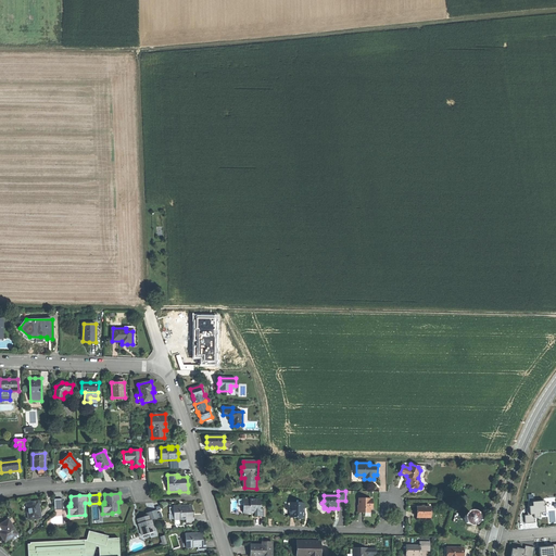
[(264,508),(260,508),(261,500),(243,498),(243,513),(250,513),(254,513),(254,516),(263,516),(264,508)]
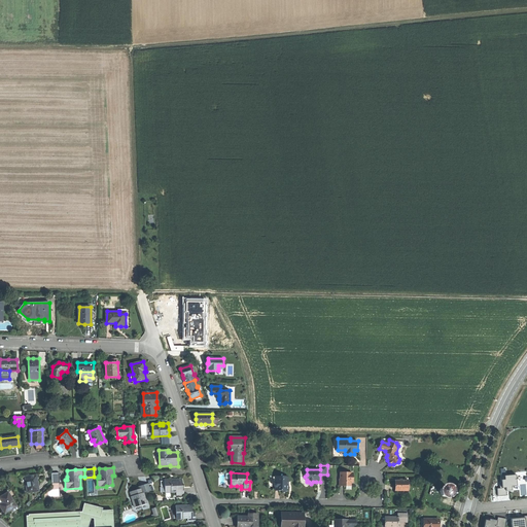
[(350,481),(353,481),(353,473),(351,473),(351,472),(341,472),(341,479),(339,479),(339,485),(344,485),(350,485),(350,481)]
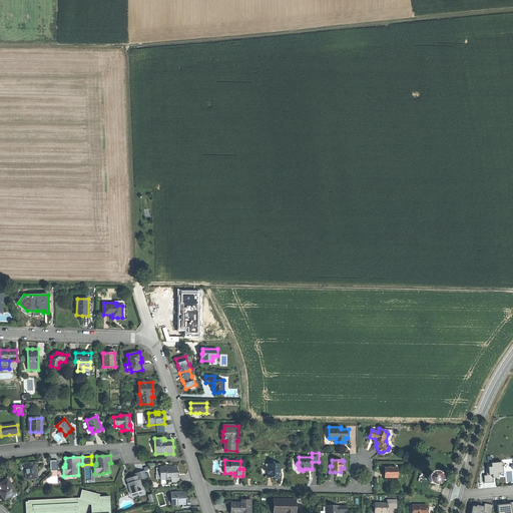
[(483,475),(484,482),(493,482),(492,478),(496,477),(496,473),(501,473),(500,462),(489,463),(490,467),(486,467),(487,475),(483,475)]
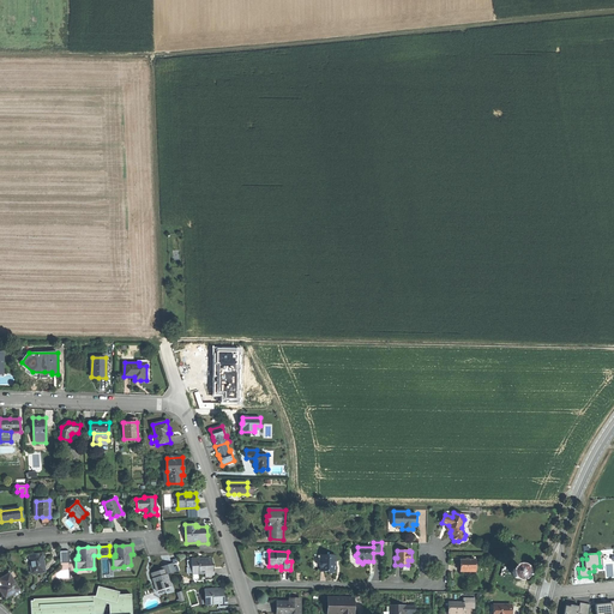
[(31,573),(44,572),(42,554),(36,555),(29,555),(31,573)]
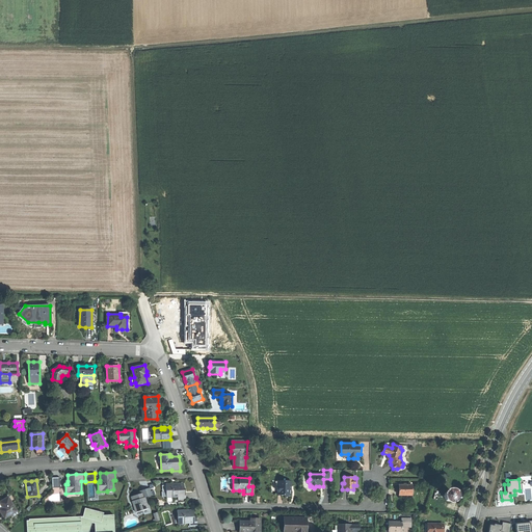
[(291,488),(290,488),(290,484),(291,484),(291,481),(277,480),(277,485),(276,486),(276,489),(277,491),(277,495),(282,495),(285,495),(286,496),(289,496),(291,495),(291,488)]
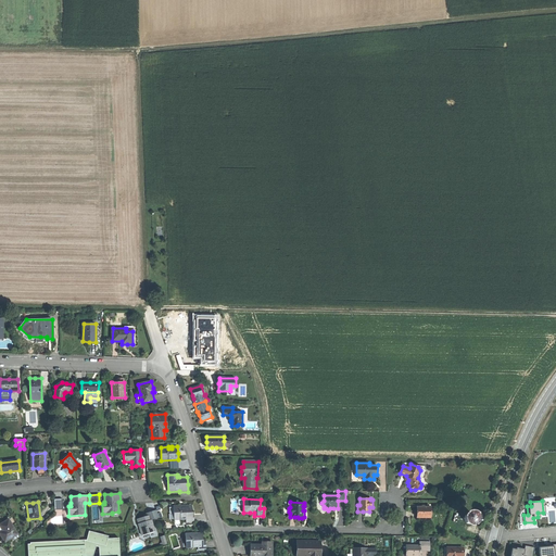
[(181,508),(181,506),(174,506),(175,520),(180,519),(186,519),(187,522),(194,522),(193,513),(192,514),(192,512),(192,506),(186,507),(186,508),(181,508)]
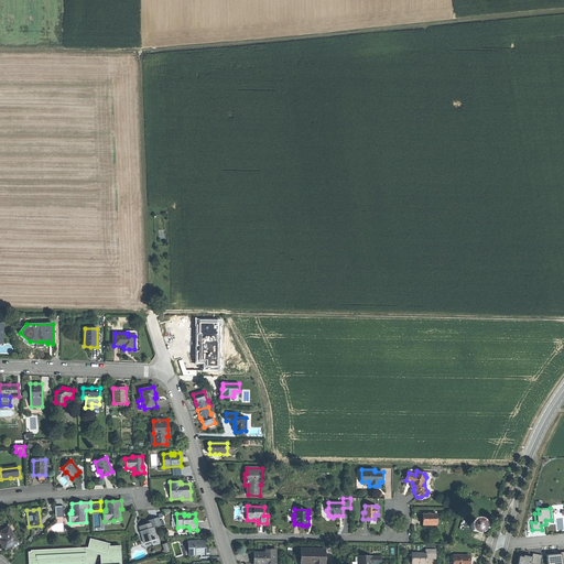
[(424,524),(437,524),(437,514),(424,513),(424,519),(424,524)]
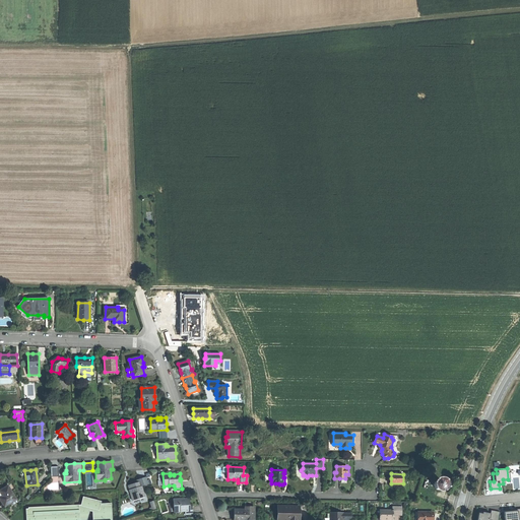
[(133,501),(145,497),(141,486),(149,484),(146,477),(137,479),(134,480),(135,483),(129,485),(130,490),(131,490),(132,493),(130,494),(133,501)]
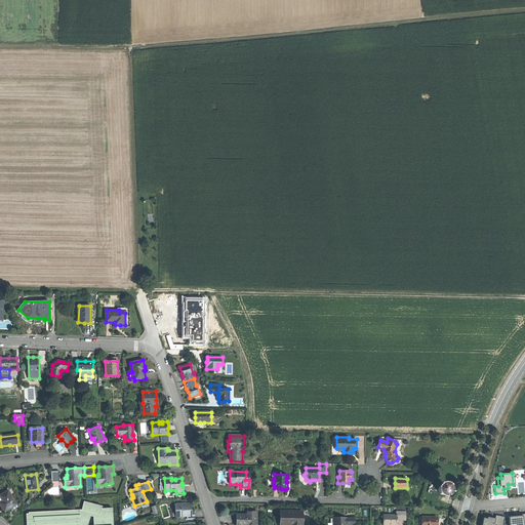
[(443,485),(441,485),(439,487),(438,488),(438,490),(438,492),(439,494),(441,495),(443,495),(445,495),(446,494),(447,492),(448,490),(447,488),(446,487),(445,486),(443,485)]
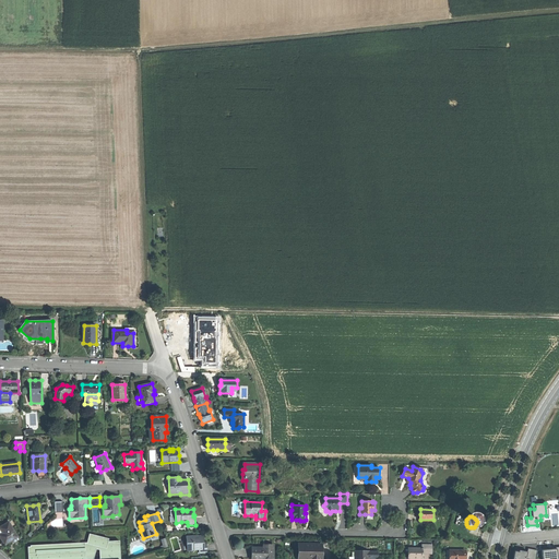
[(0,536),(2,539),(4,545),(12,540),(18,537),(9,522),(0,526),(0,528),(3,534),(0,535),(0,536)]
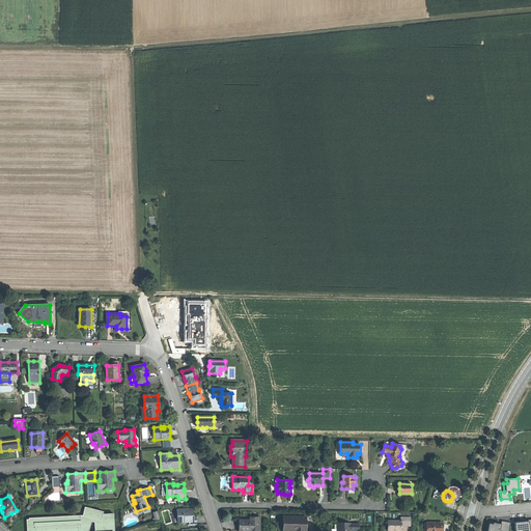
[(114,530),(113,513),(103,514),(104,511),(85,507),(83,515),(29,518),(29,520),(26,520),(27,530),(114,530)]
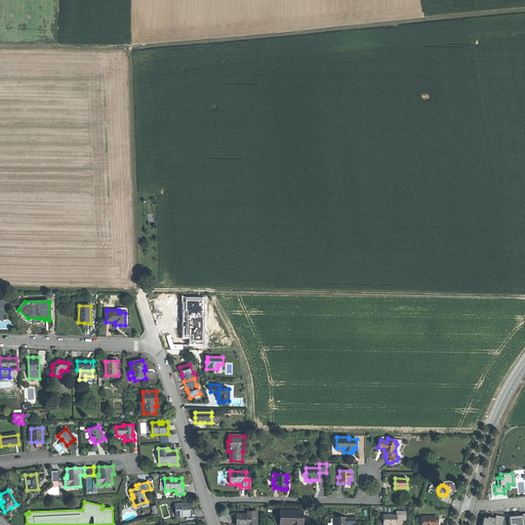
[(183,503),(175,505),(176,517),(187,516),(187,520),(195,519),(194,511),(192,511),(191,509),(191,505),(186,505),(187,506),(183,506),(183,503)]
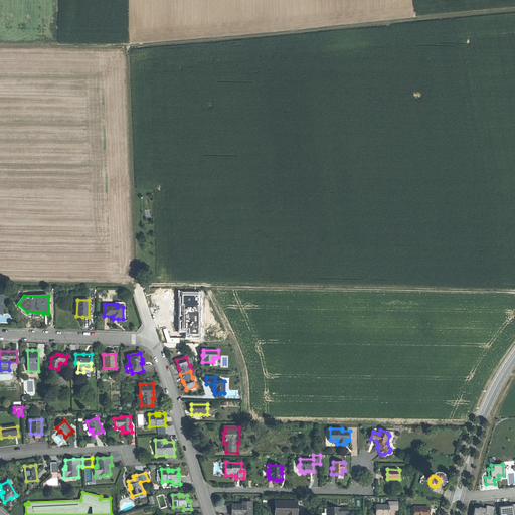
[(297,514),(297,502),(276,502),(275,514),(297,514)]
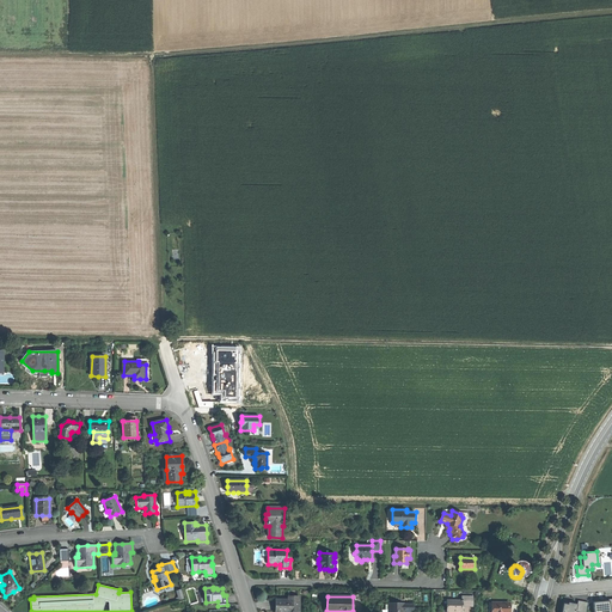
[(593,603),(594,611),(610,611),(611,611),(611,610),(611,599),(606,600),(607,601),(593,603)]
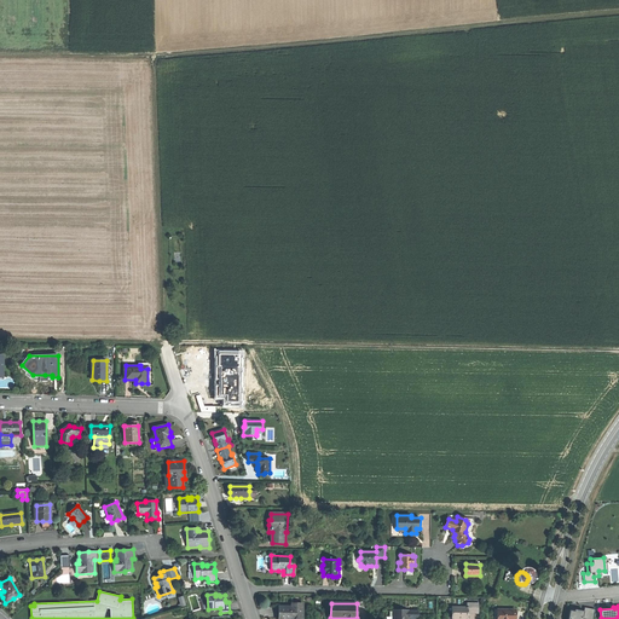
[(304,618),(304,609),(302,609),(296,609),(296,608),(295,608),(281,607),(281,614),(279,618),(304,618)]
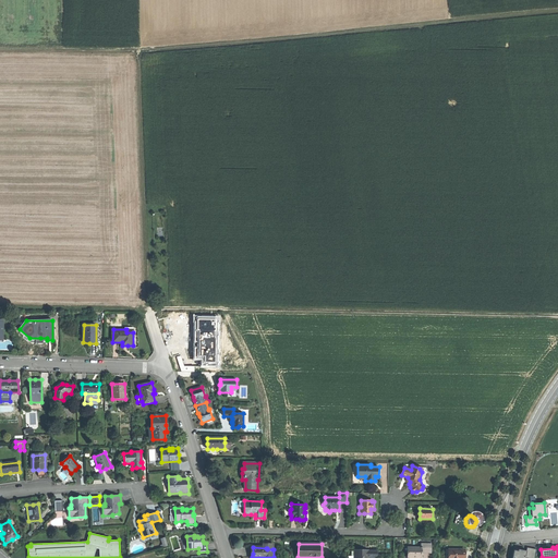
[(422,557),(422,552),(422,547),(408,547),(408,557),(414,557),(422,557)]
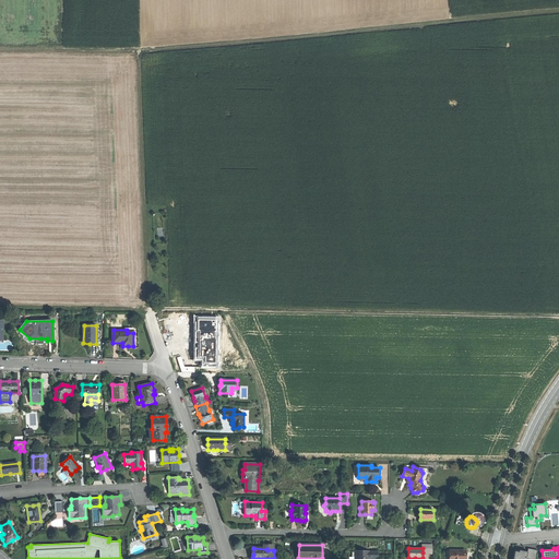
[(514,554),(513,558),(535,558),(537,550),(528,549),(527,552),(520,550),(519,552),(519,554),(514,554)]
